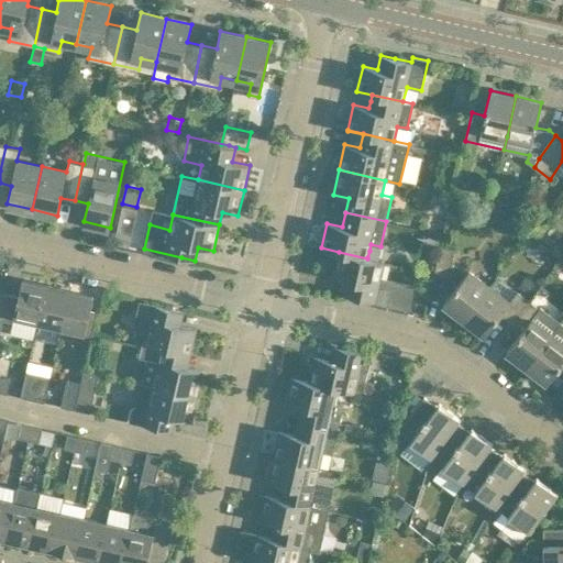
[(117,232),(114,242),(128,245),(130,235),(117,232)]
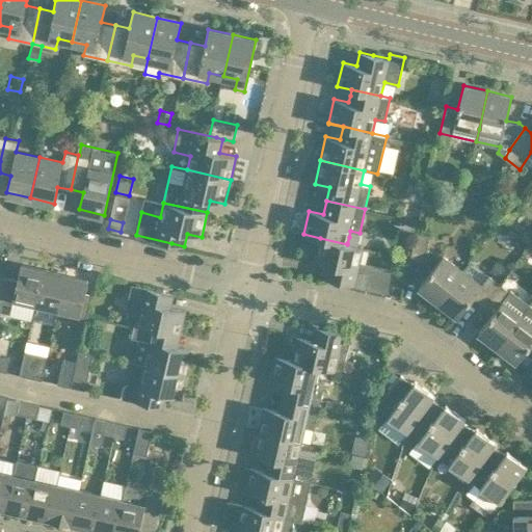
[(410,258),(424,261),(430,235),(417,232),(410,258)]
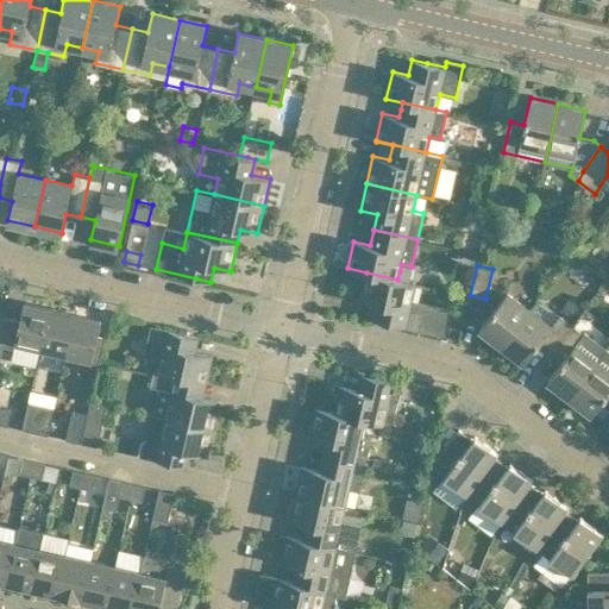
[(397,280),(347,268),(347,269),(365,274),(359,300),(376,303),(372,319),(443,334),(449,308),(412,300),(416,284),(397,280)]
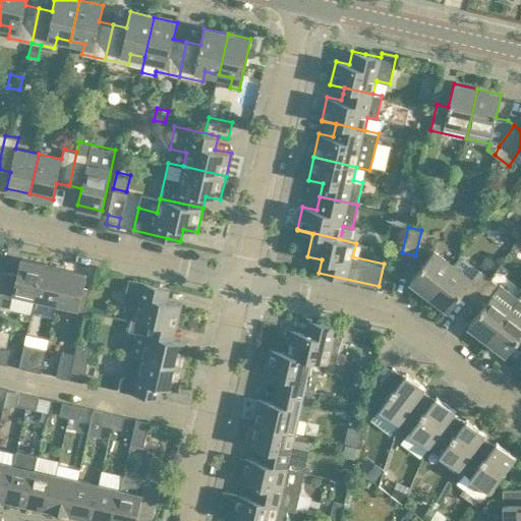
[(410,280),(429,295),(453,265),(433,249),(410,280)]
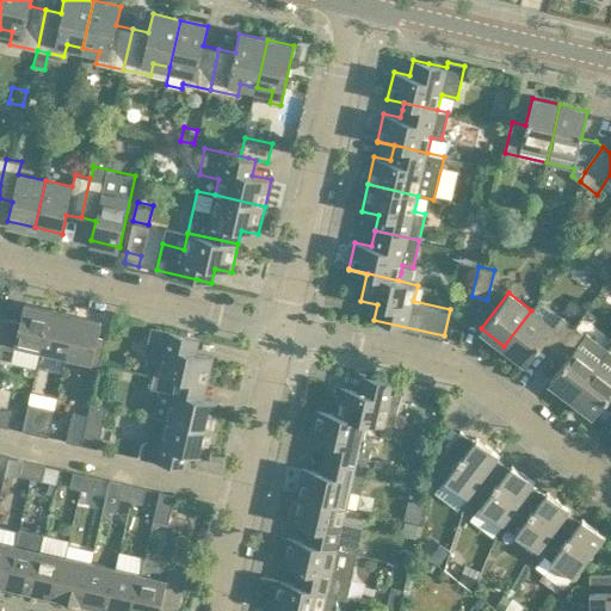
[(571,300),(562,312),(574,321),(584,309),(571,300)]
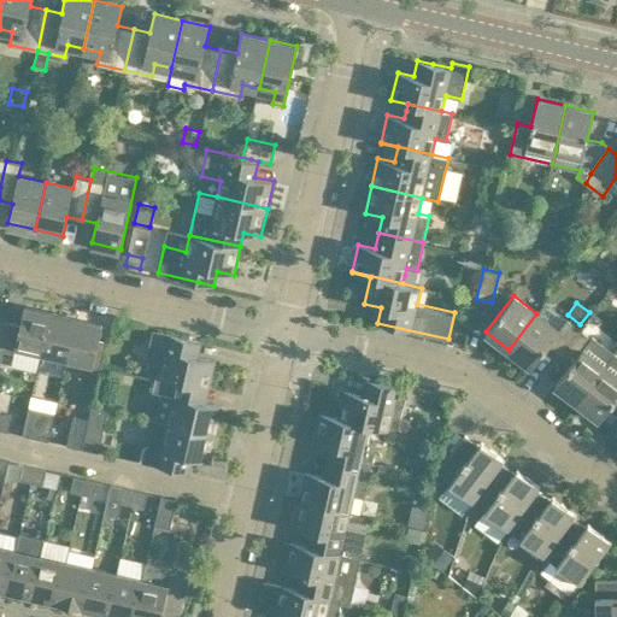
[(16,346),(42,352),(51,312),(24,306),(21,324),(6,321),(0,346),(0,350),(15,353),(16,346)]
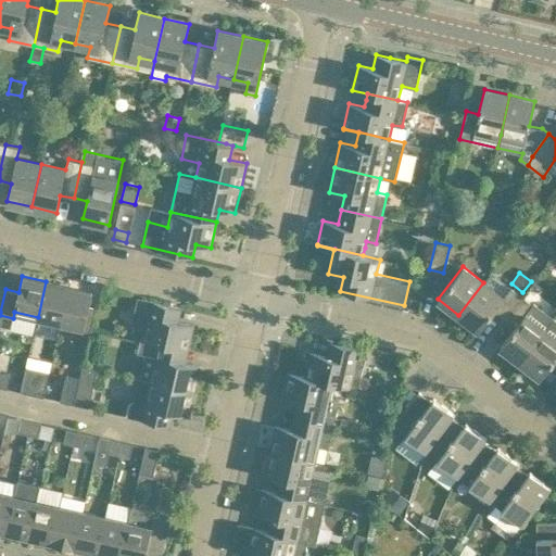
[(38,317),(34,335),(57,339),(61,323),(68,287),(46,281),(38,317)]
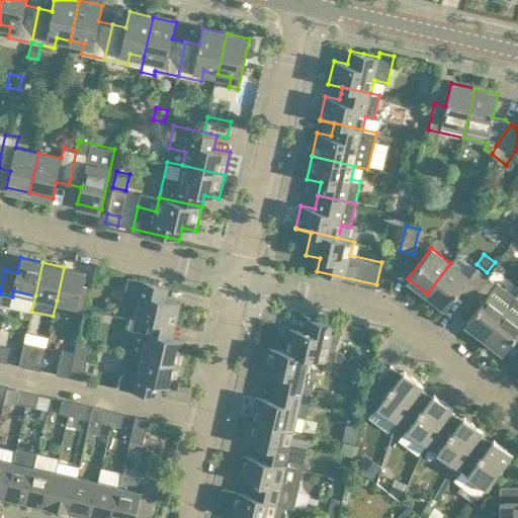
[(460,288),(470,296),(486,275),(476,267),(468,277),(450,263),(427,293),(446,308),(460,288)]
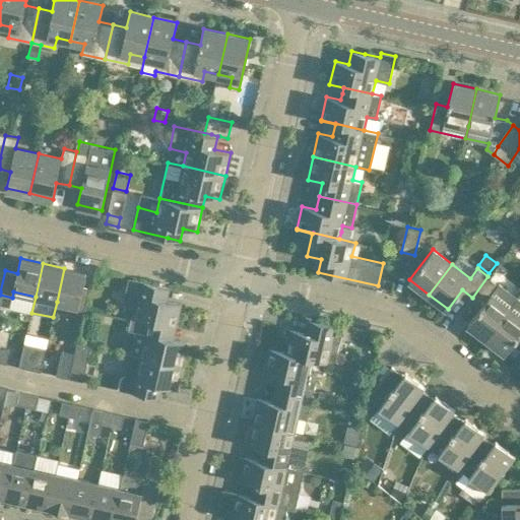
[(64,268),(57,302),(78,307),(77,312),(83,314),(89,287),(83,286),(86,273),(64,268)]
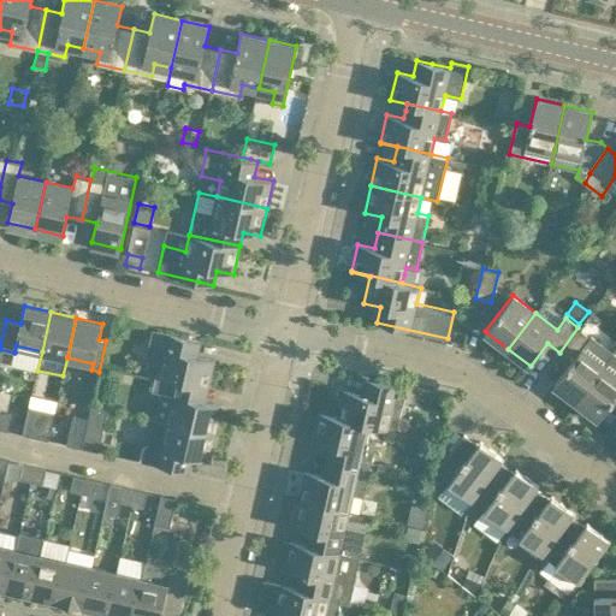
[(554,384),(576,401),(614,353),(592,336),(591,337),(578,327),(560,353),(572,361),(554,384)]
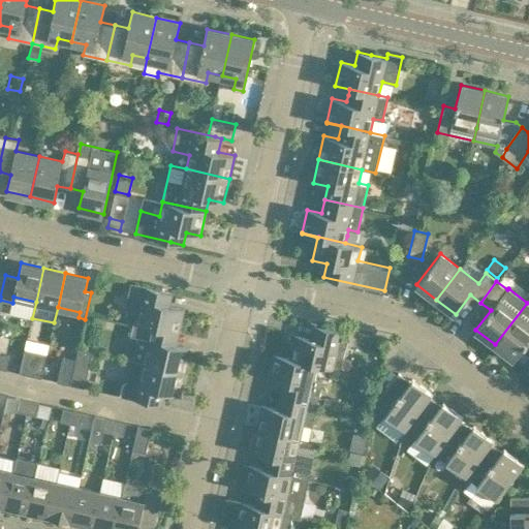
[(138,308),(135,322),(142,323),(167,330),(166,330),(179,333),(184,308),(170,305),(174,292),(160,289),(131,283),(126,305),(138,308)]
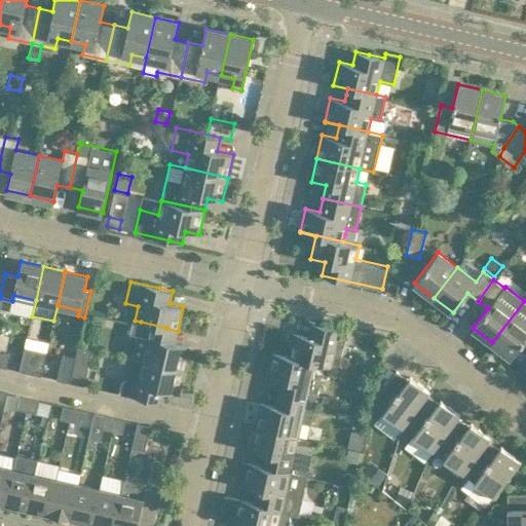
[(525,338),(525,302),(524,301),(492,342),(512,357),(525,338)]
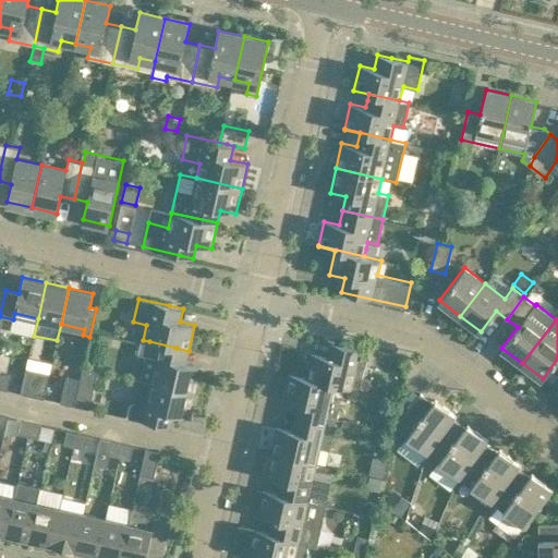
[(150,380),(150,381),(196,392),(202,367),(185,363),(189,351),(176,348),(177,348),(149,341),(143,340),(141,339),(137,354),(143,355),(145,360),(141,378),(150,380)]
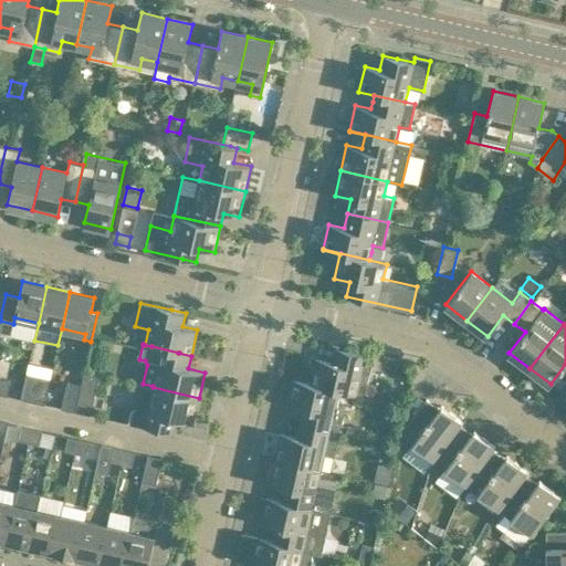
[(311,383),(311,384),(339,390),(357,394),(360,379),(369,381),(370,378),(375,356),(348,350),(334,347),(331,362),(316,358),(311,383)]
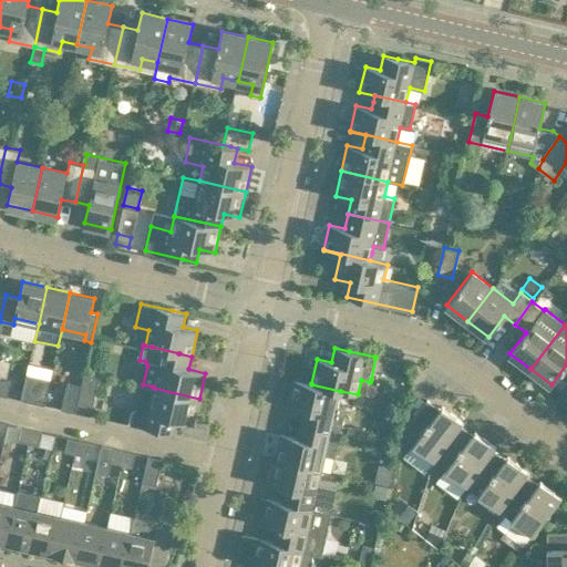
[(100,375),(84,372),(81,384),(75,411),(91,415),(100,375)]
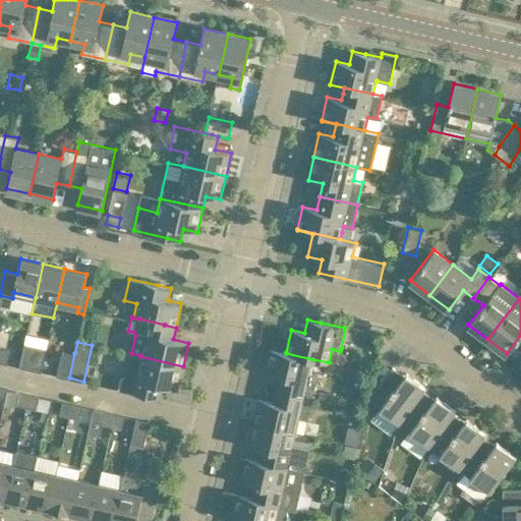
[(19,366),(41,371),(46,348),(24,343),(19,366)]
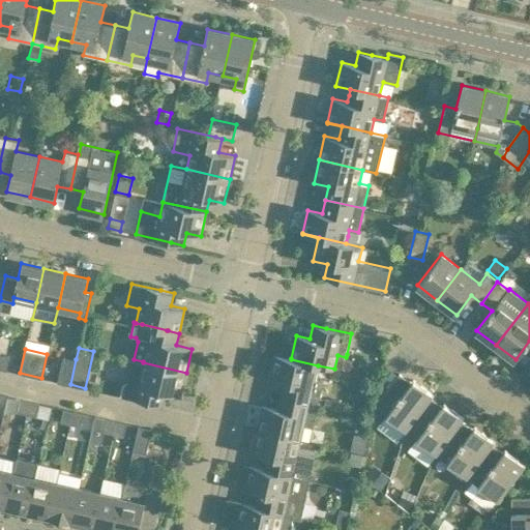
[(0,354),(0,367),(6,370),(9,356),(0,354)]
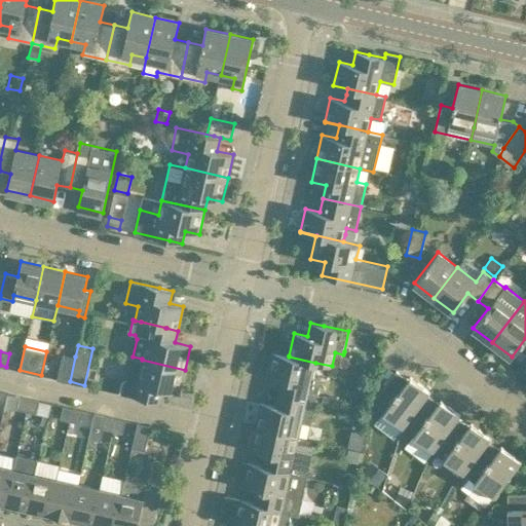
[(280,379),(278,392),(315,401),(321,378),(312,376),(315,363),(289,357),(289,355),(272,352),(267,376),(280,379)]
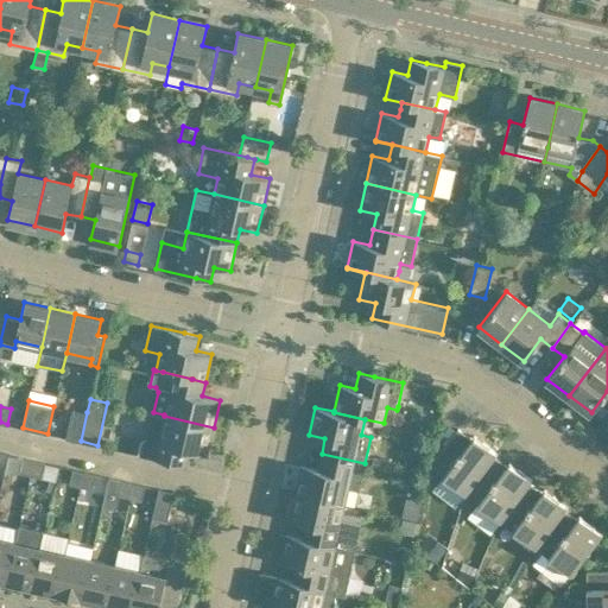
[(65,438),(81,441),(87,412),(73,410),(65,438)]
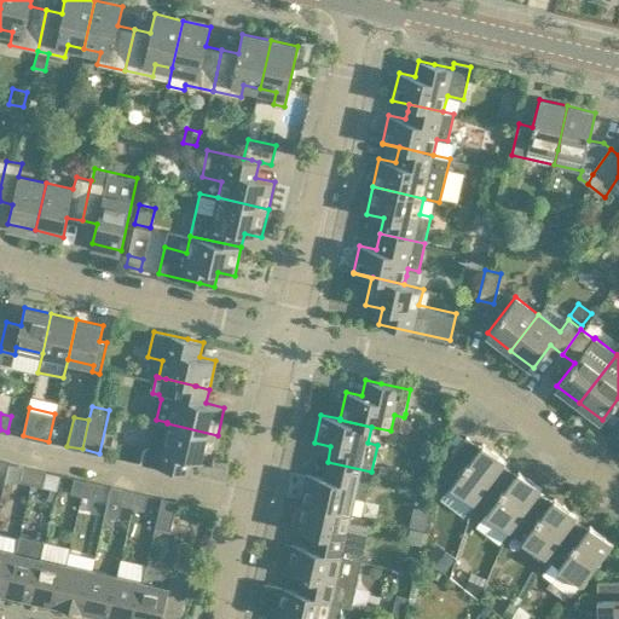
[(143,450),(140,462),(146,463),(185,473),(191,474),(195,458),(210,462),(218,435),(167,423),(167,422),(156,420),(155,420),(155,421),(154,423),(149,446),(143,450)]
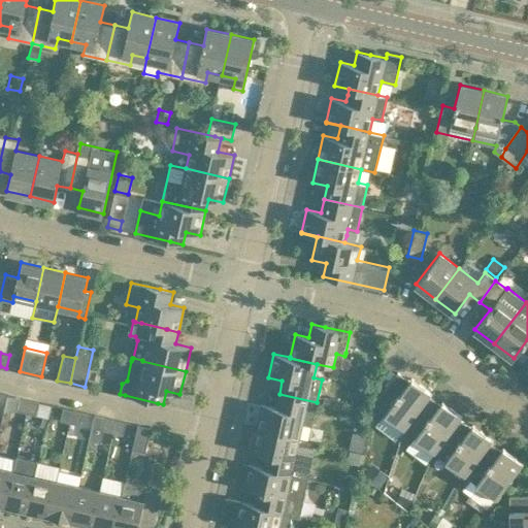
[(404,428),(430,395),(432,393),(411,377),(409,381),(398,371),(380,396),(391,405),(385,414),(404,428)]
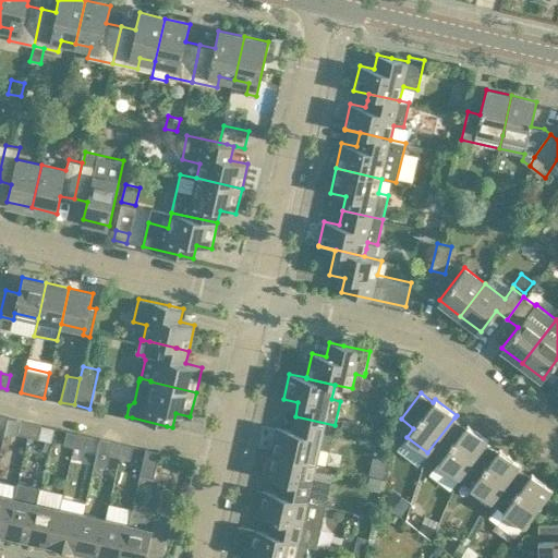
[(277,427),(271,451),(317,462),(320,448),(329,450),(335,425),(295,416),(292,431),(277,427)]
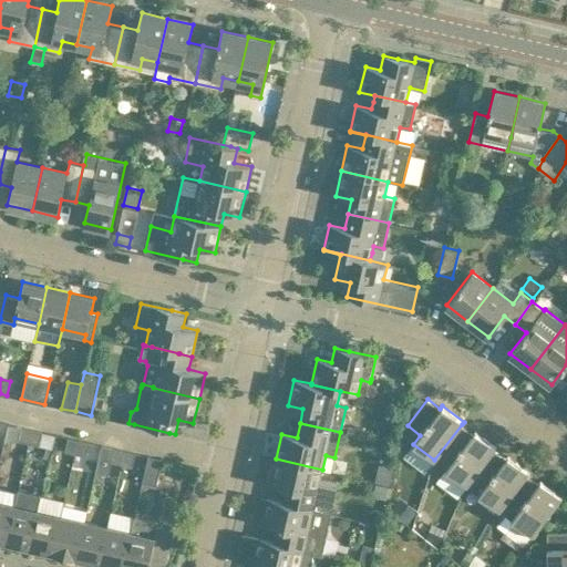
[(434,460),(467,485),(494,450),(496,446),(475,431),(473,433),(462,424),(434,460)]
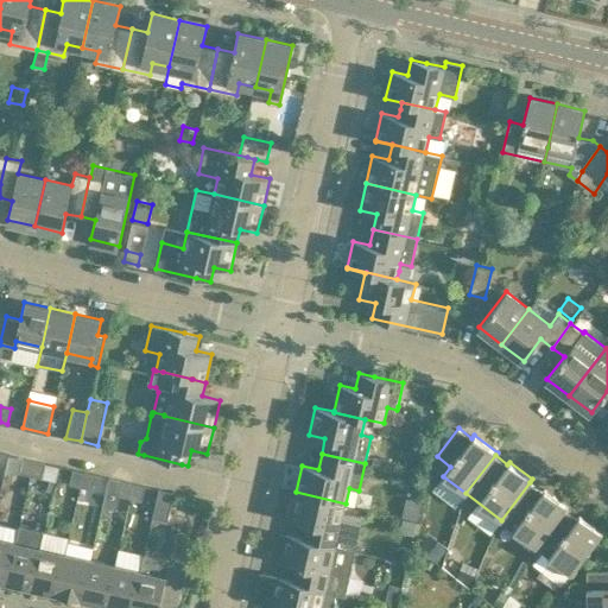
[(374,456),(372,464),(384,468),(386,460),(374,456)]
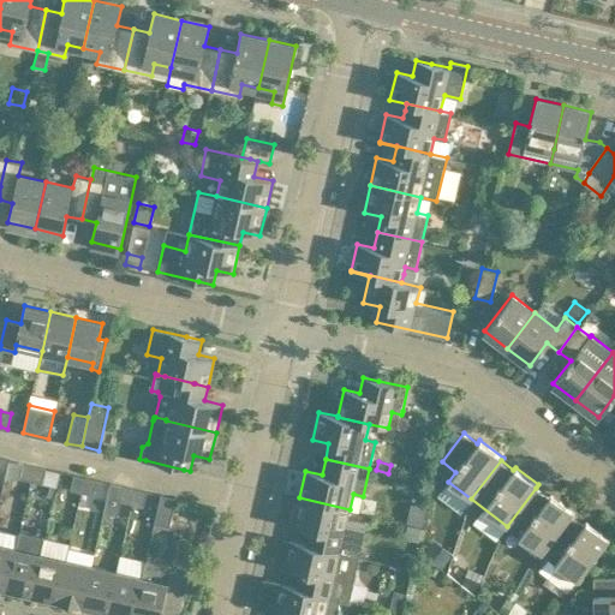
[(23,463),(19,477),(31,479),(35,465),(23,463)]
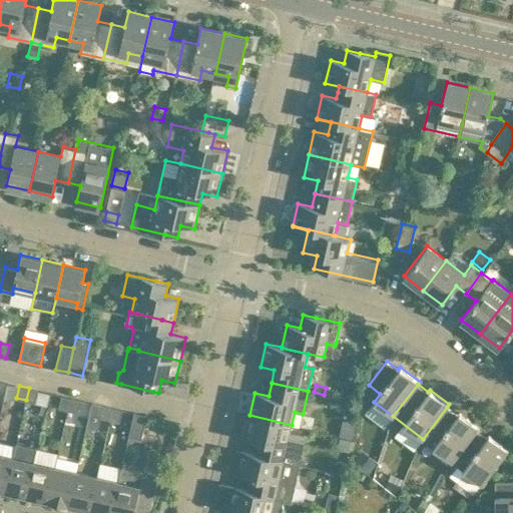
[(29,388),(26,400),(35,403),(38,390),(29,388)]
